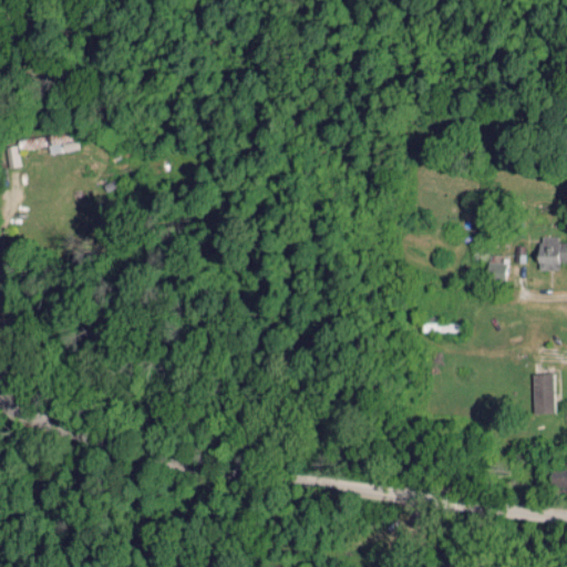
[(48,153),(64,152),(64,146),(61,146),(60,138),(47,138),(48,153)]
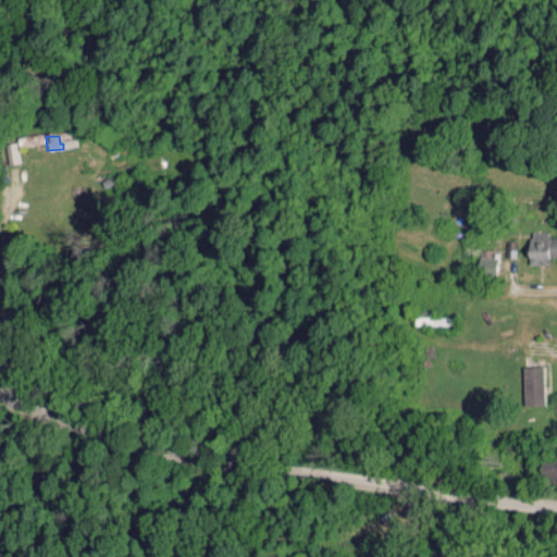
[(547,231),(528,232),(529,264),(549,264),(549,257),(556,256),(556,236),(548,237),(547,231)]
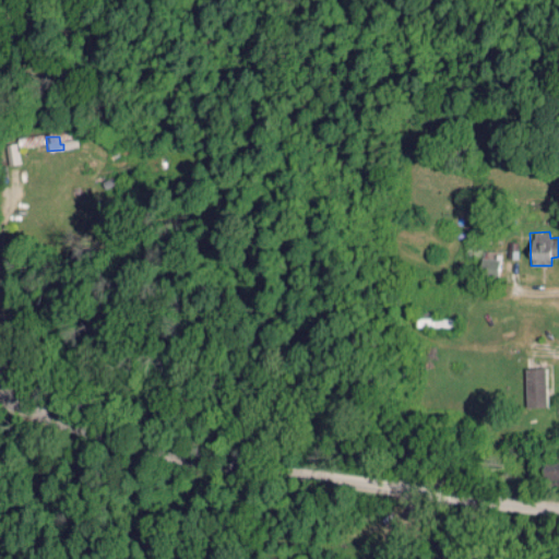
[(478,276),(496,277),(497,259),(478,258),(478,276)]
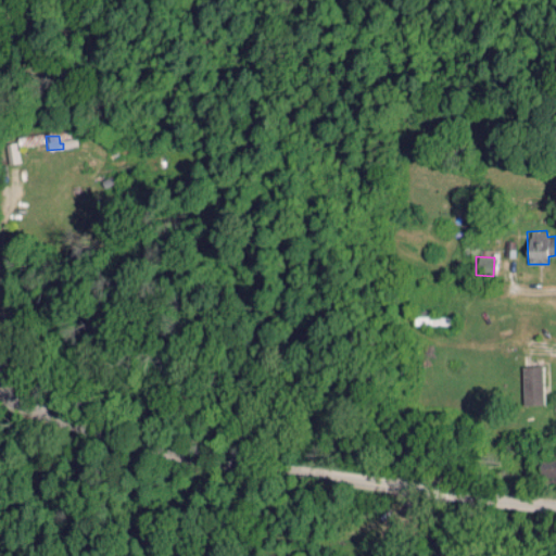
[(520,405),(542,405),(541,365),(519,366),(520,405)]
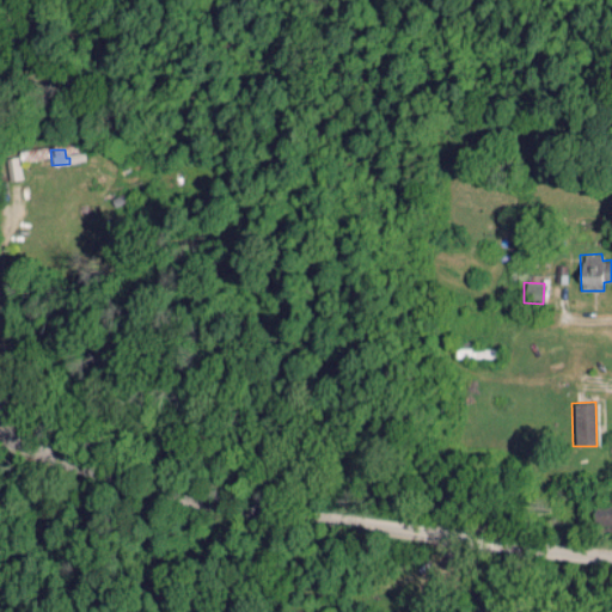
[(611,499),(597,496),(591,522),(611,526),(611,499)]
